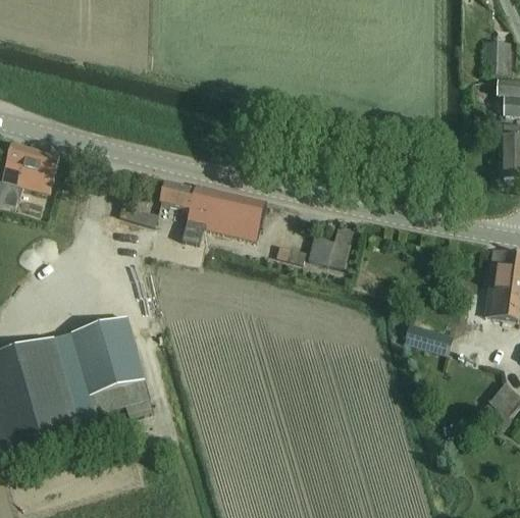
[(508,75),(510,43),(483,42),(482,74),(508,75)]
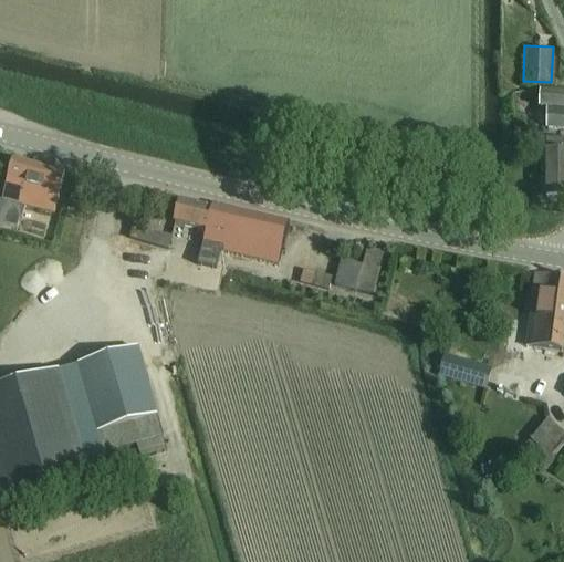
[(563,89),(539,87),(538,105),(545,105),(545,125),(563,125),(563,89)]
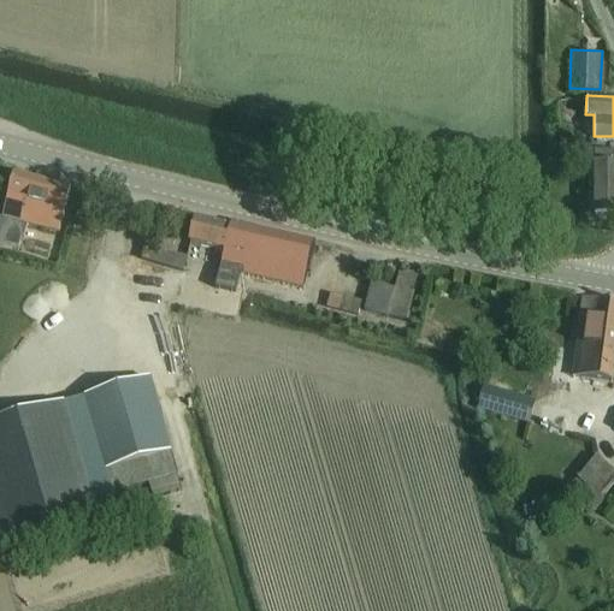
[(594,148),(592,213),(613,212),(613,160),(613,148),(594,148)]
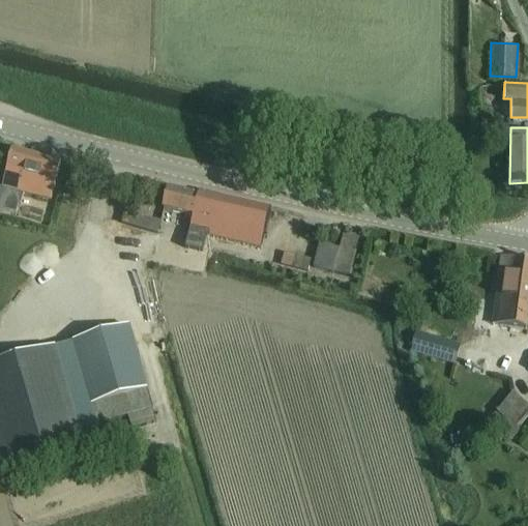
[(21,188),(49,196),(60,156),(11,143),(1,183),(0,185),(0,205),(13,208),(16,201),(18,202),(21,188)]
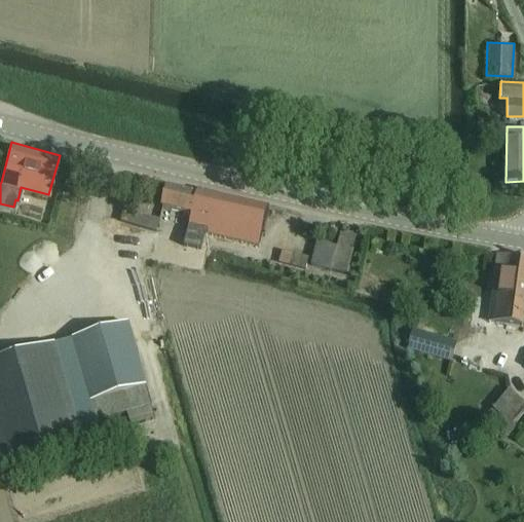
[(183,239),(200,244),(201,244),(204,231),(258,244),(268,202),(198,186),(197,190),(166,183),(160,206),(190,213),(183,239)]
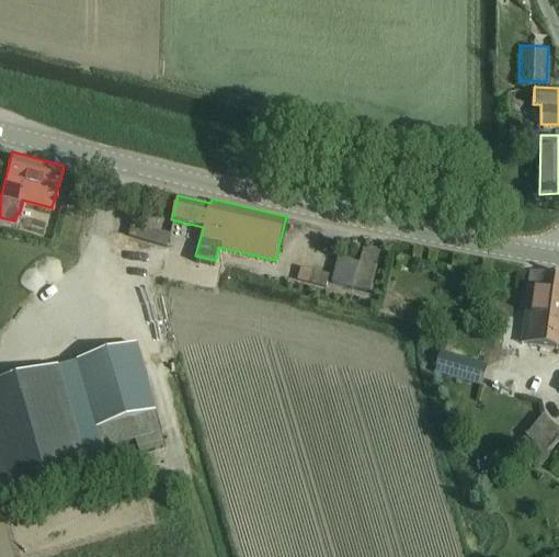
[(130,219),(126,232),(166,243),(170,230),(130,219)]
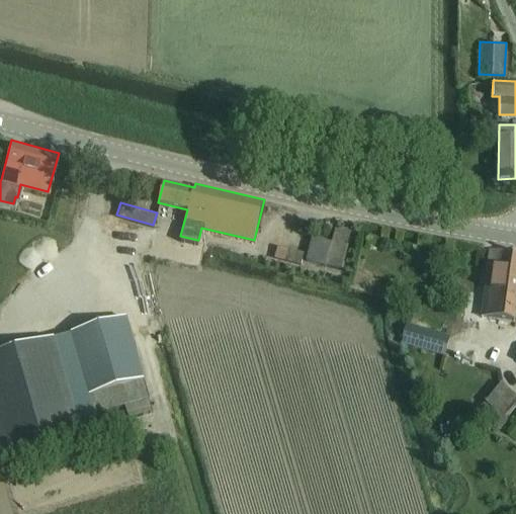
[(339,266),(342,255),(344,244),(349,226),(333,223),(329,241),(310,236),(305,258),(339,266)]
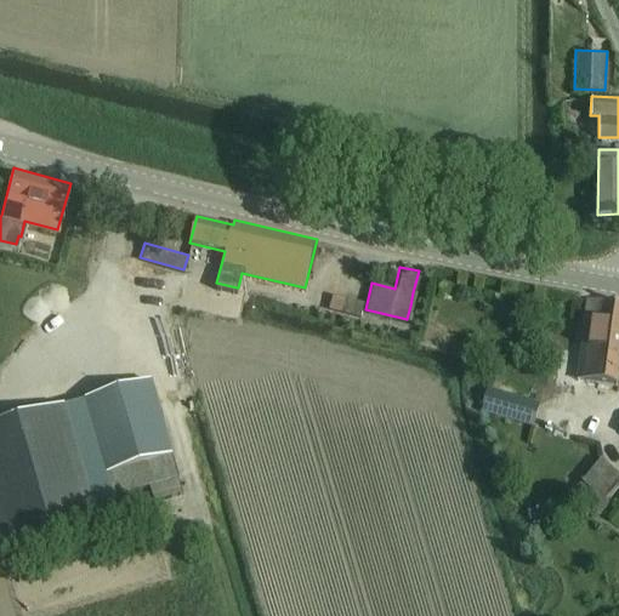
[(363,300),(331,292),(328,307),(359,314),(363,300)]
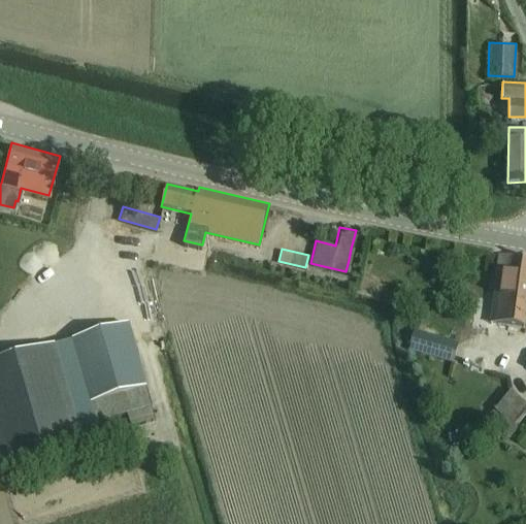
[(488,280),(487,288),(491,288),(487,321),(525,326),(525,317),(525,255),(495,251),(492,280),(488,280)]
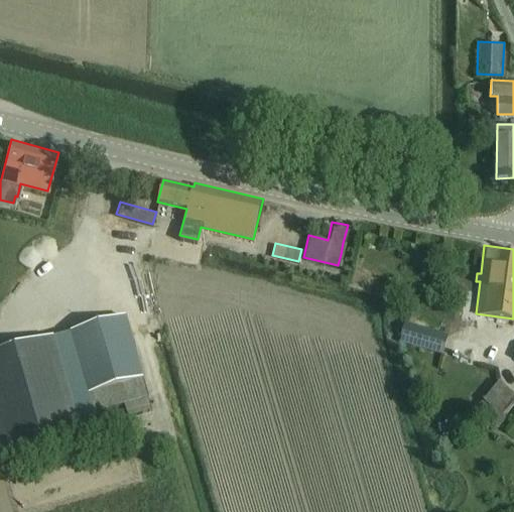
[(70,331),(94,410),(124,401),(127,414),(151,407),(123,313),(70,330),(70,331)]
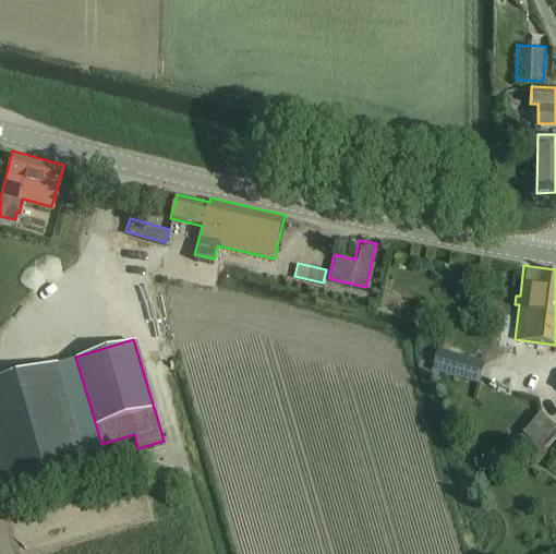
[(483,359),(436,347),(431,368),(478,381),(483,359)]
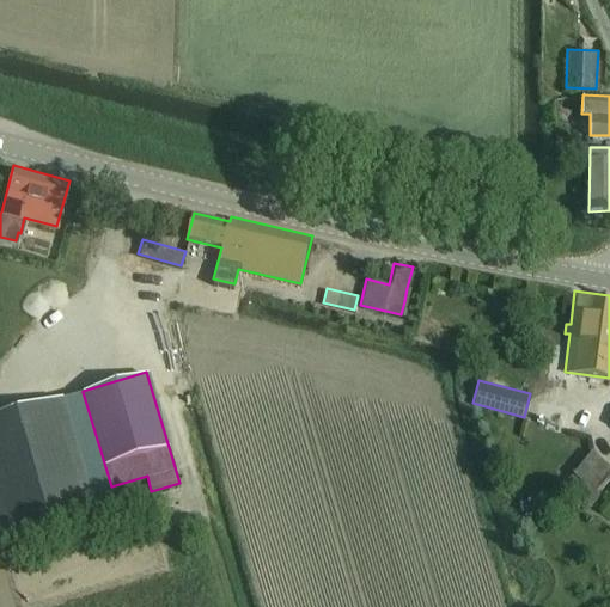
[(83,392),(62,398),(92,503),(114,497),(111,486),(83,392)]
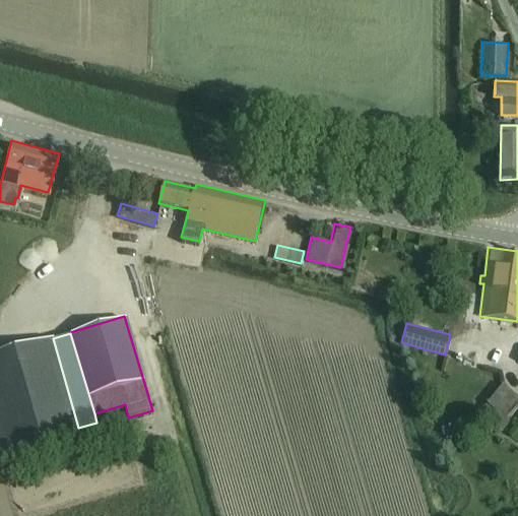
[(0,449),(2,457),(80,435),(78,428),(53,338),(52,337),(0,351),(0,449)]
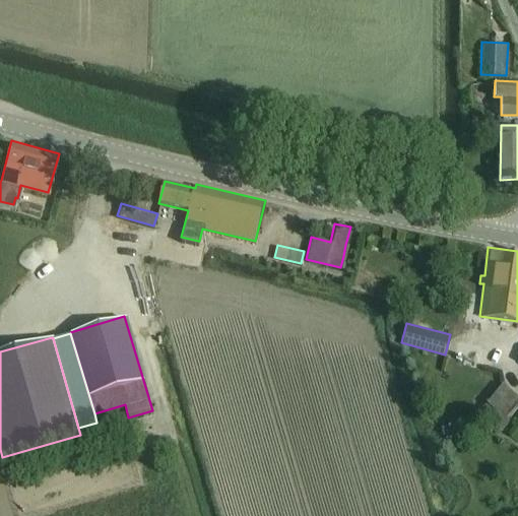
[(517,396),(501,382),(475,412),(498,432),(508,421),(506,418),(517,403),(517,396)]
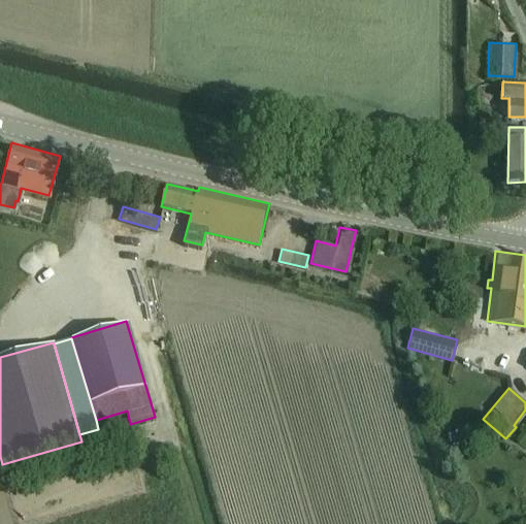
[(119,431),(85,441),(88,451),(121,440),(119,431)]
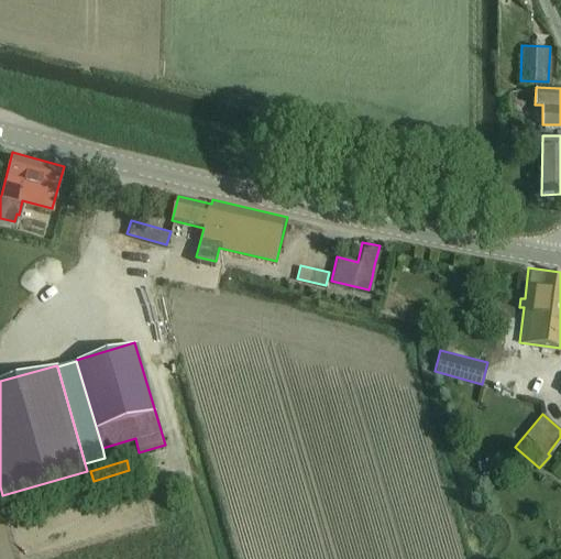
[(156,477),(146,479),(149,492),(160,489),(156,477)]
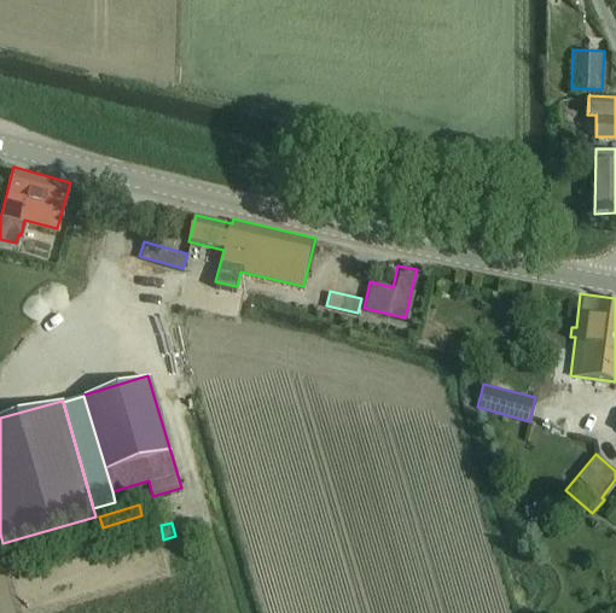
All buildings are outlined.
